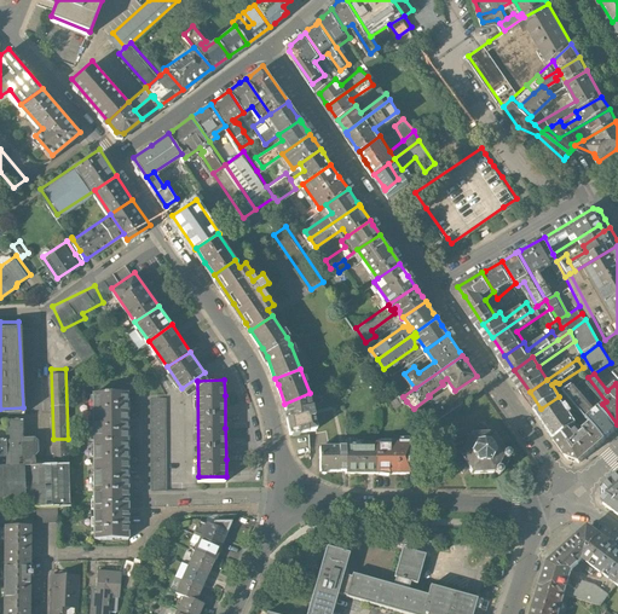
[(150,383),(151,484),(169,484),(168,383),(150,383)]
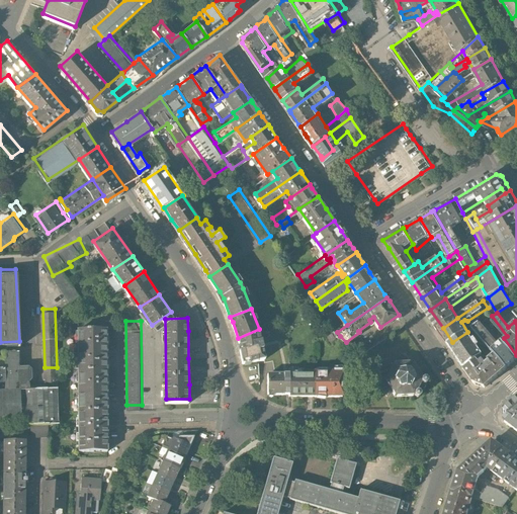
[(74,323),(74,365),(108,365),(108,323),(74,323)]
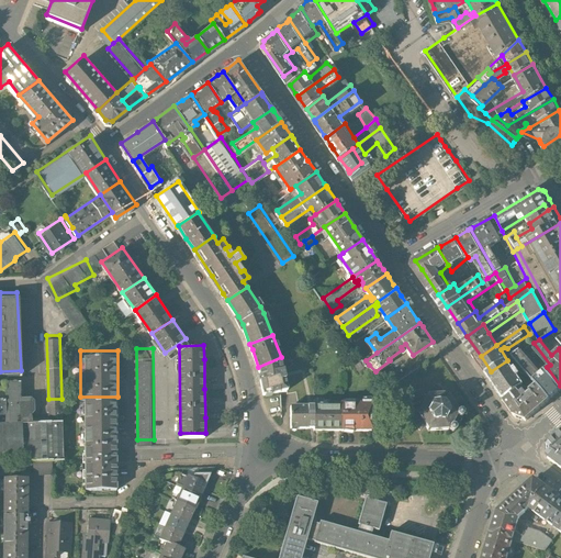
[(560,386),(547,367),(540,374),(523,350),(516,356),(538,384),(552,400),(553,399),(560,391),(560,386)]
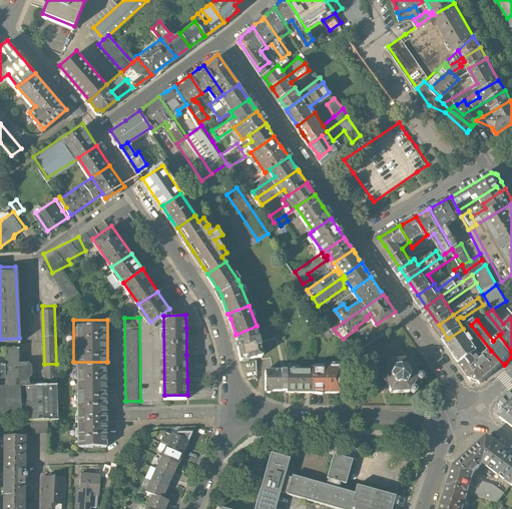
[(263,354),(257,326),(235,335),(238,345),(240,358),(263,354)]
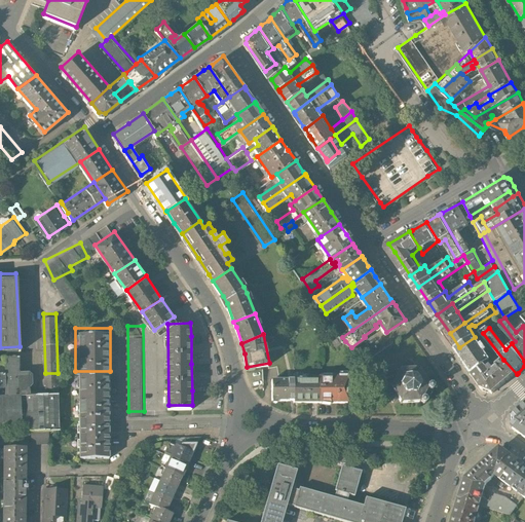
[(493,361),(478,335),(475,337),(459,347),(477,372),(488,364),(493,361)]
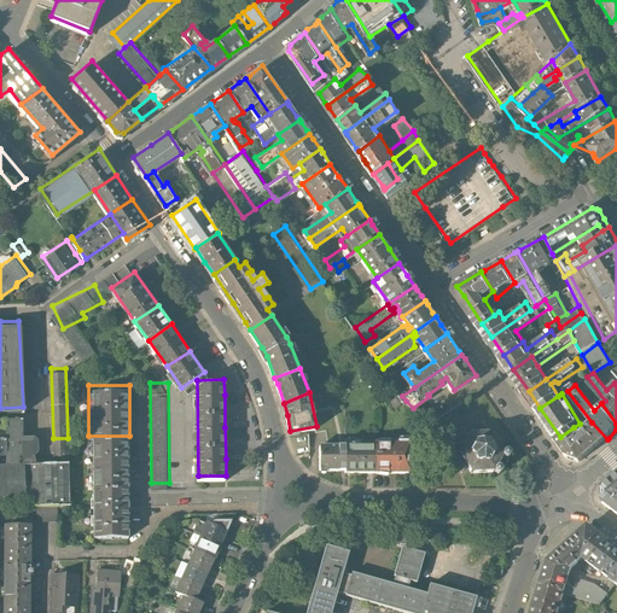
[(3,433),(0,432),(0,505),(69,505),(69,456),(35,456),(35,432),(23,432),(23,416),(3,416),(3,433)]
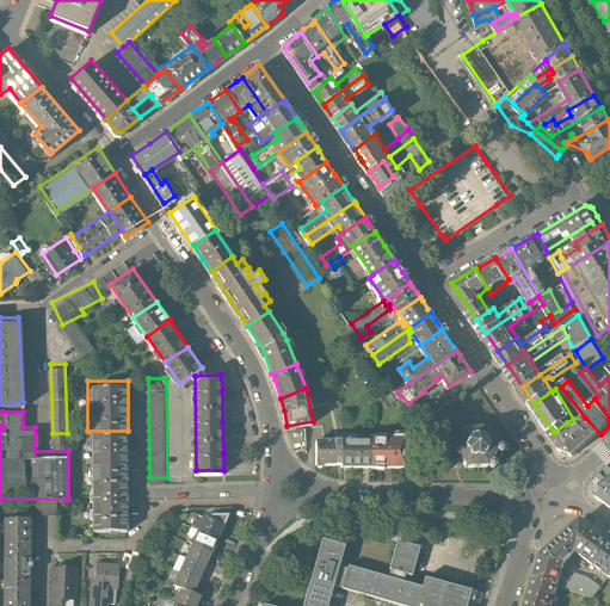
[(448,422),(443,432),(447,439),(435,446),(439,456),(449,450),(457,464),(464,459),(467,464),(490,463),(491,464),(492,465),(493,465),(494,465),(494,464),(495,464),(495,463),(495,462),(495,461),(498,461),(498,459),(499,461),(500,456),(503,451),(503,450),(501,449),(503,449),(504,449),(504,447),(505,447),(505,446),(505,445),(504,445),(504,444),(503,444),(503,443),(501,443),(500,443),(488,424),(482,424),(482,419),(479,415),(474,415),(472,420),(472,425),(466,425),(458,421),(448,422)]
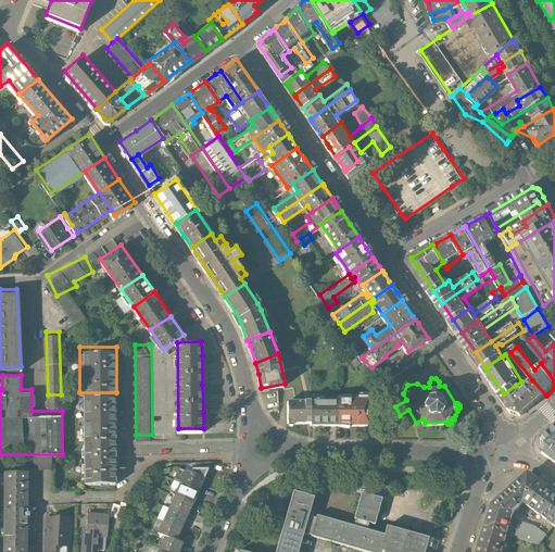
[(546,396),(532,380),(522,391),(516,385),(504,393),(516,411),(528,412),(540,401),(546,396)]
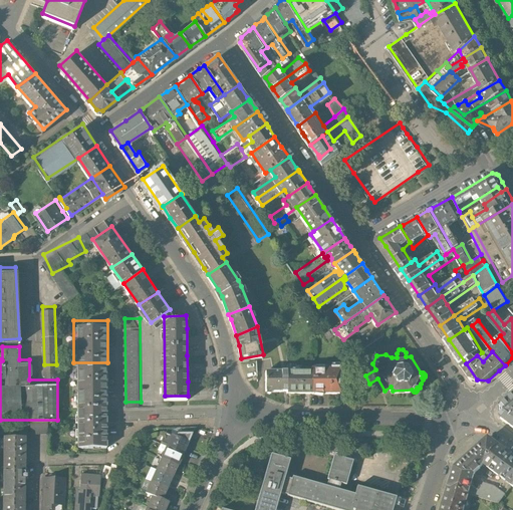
[(73,362),(73,404),(107,404),(107,362),(73,362)]
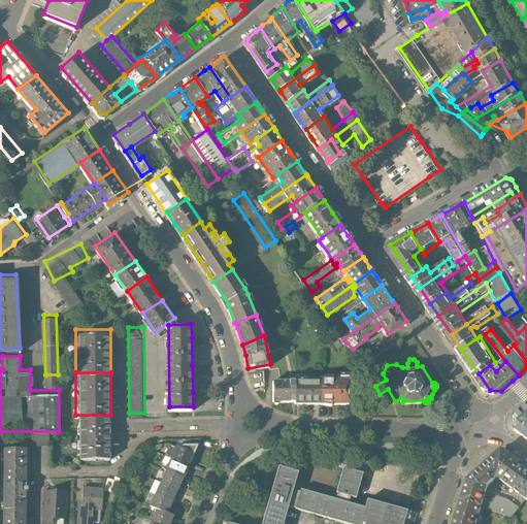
[(295,372),(295,379),(295,401),(321,402),(320,380),(310,380),(310,372),(295,372)]
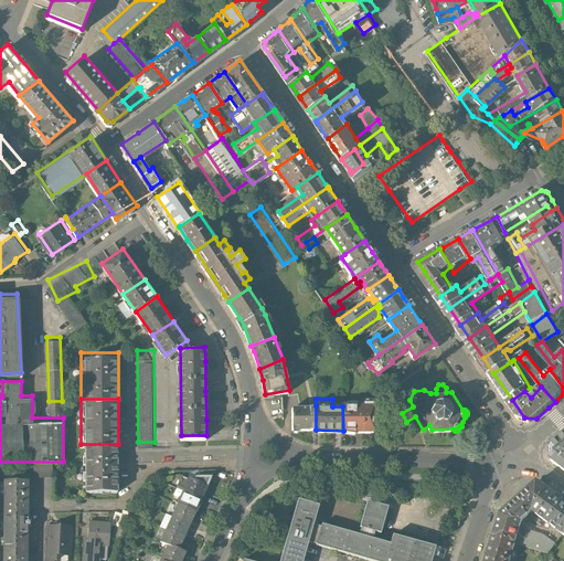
[(342,404),(342,406),(343,431),(375,431),(374,401),(363,401),(363,403),(351,403),(351,401),(346,402),(342,404)]
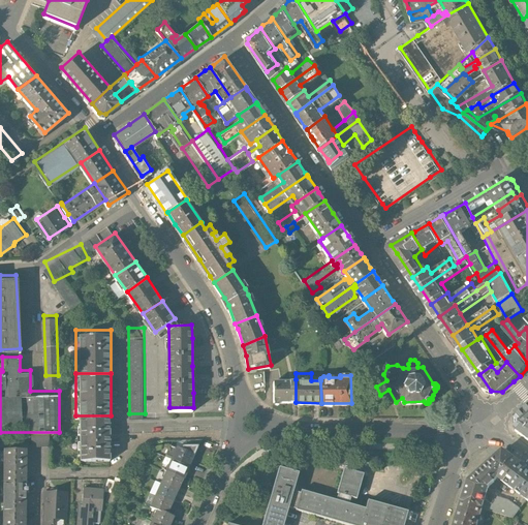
[(296,379),(273,379),(274,403),(296,402),(296,379)]
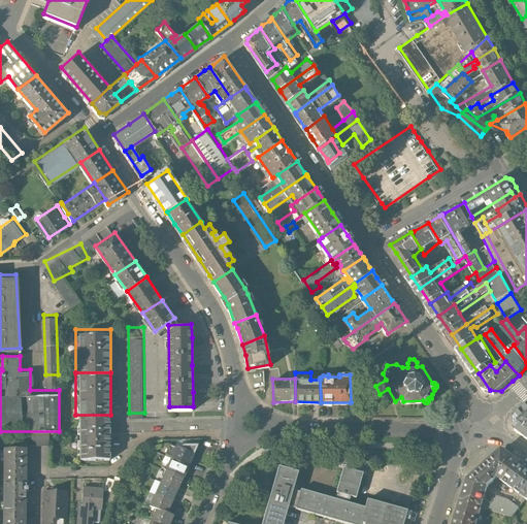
[(526,403),(515,415),(516,421),(516,427),(526,435),(526,403)]
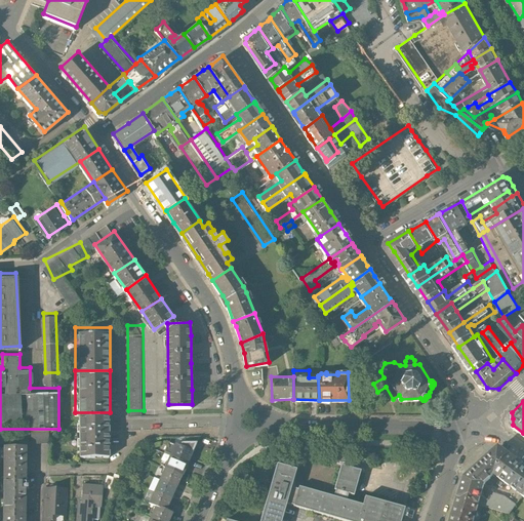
[(110,454),(110,412),(75,412),(75,454),(110,454)]
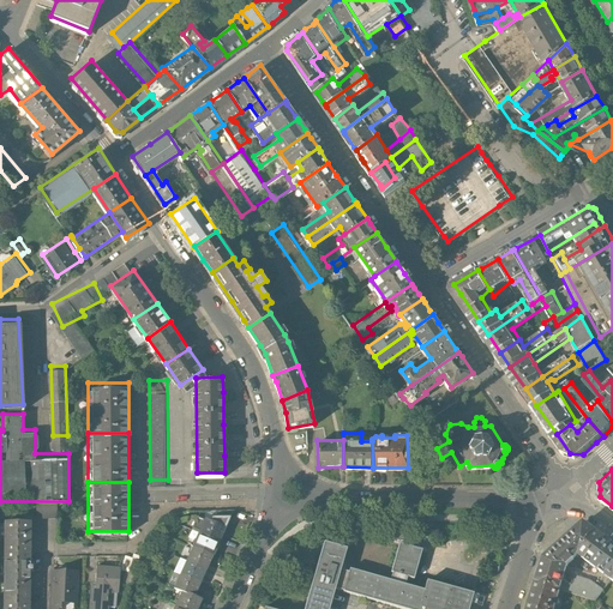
[(205,514),(199,529),(221,538),(227,524),(211,517),(205,514)]
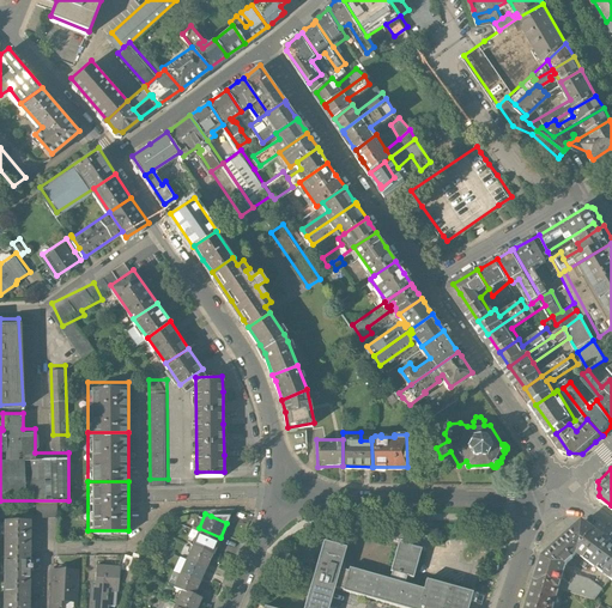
[(1,516),(1,557),(31,557),(31,516),(1,516)]
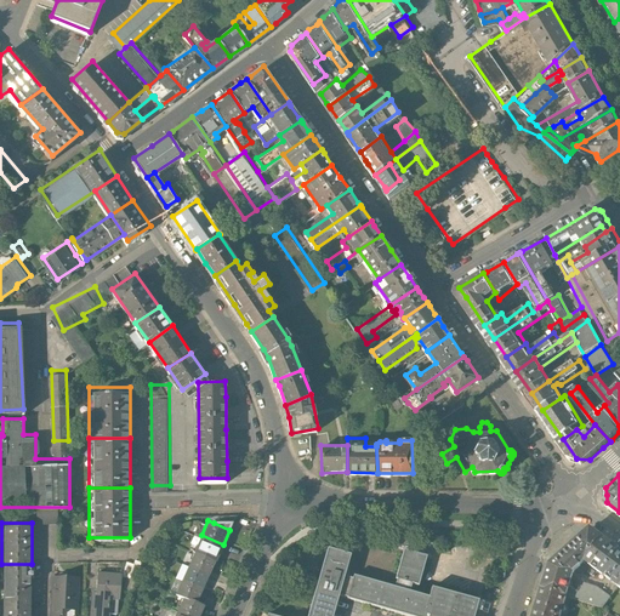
[(603,534),(591,525),(558,554),(550,560),(542,585),(567,592),(575,569),(574,568),(581,562),(585,558),(603,534)]
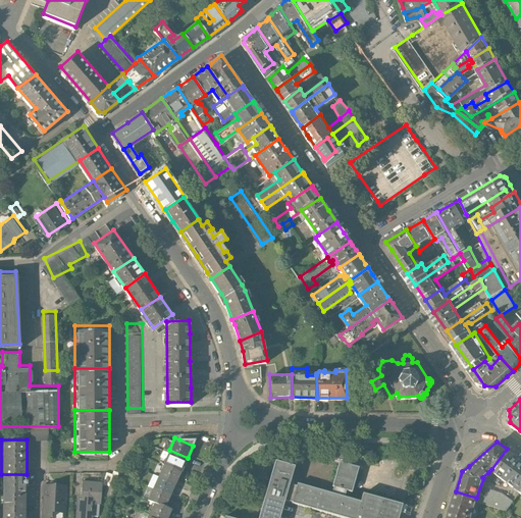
[(520,489),(520,459),(507,449),(491,469),(520,489)]
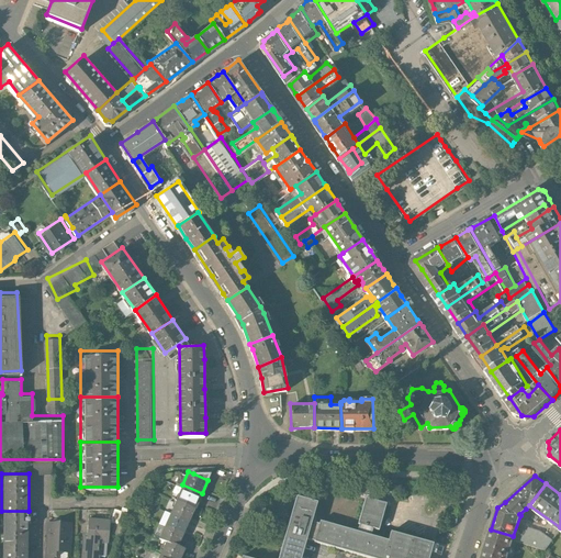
[(182,484),(177,498),(195,506),(202,493),(182,484)]
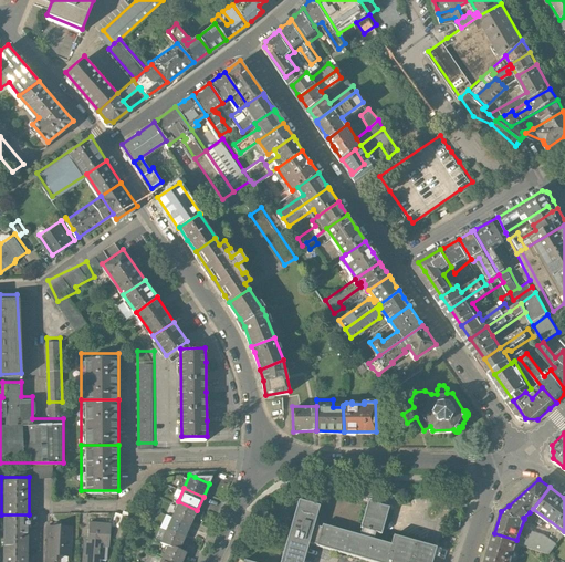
[(388,505),(368,499),(362,524),(363,524),(359,533),(323,522),(322,526),(314,523),(320,505),(300,499),(281,561),(259,561),(246,558),(243,561),(302,561),(310,540),(317,542),(317,543),(384,561),(406,561),(407,561),(408,561),(430,561),(436,545),(394,533),(391,542),(374,538),(376,529),(382,530),(388,505)]
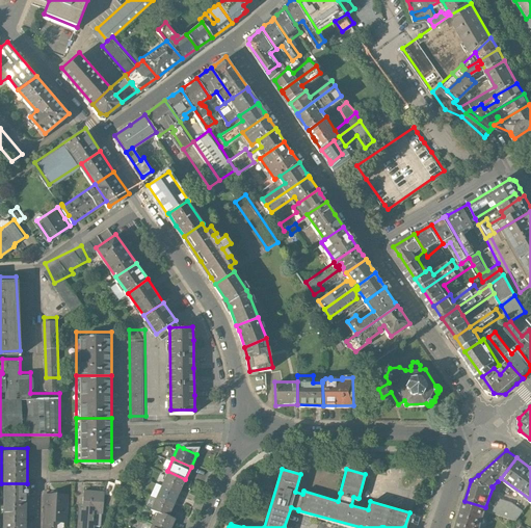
[(167,471),(162,482),(180,491),(185,479),(167,471)]
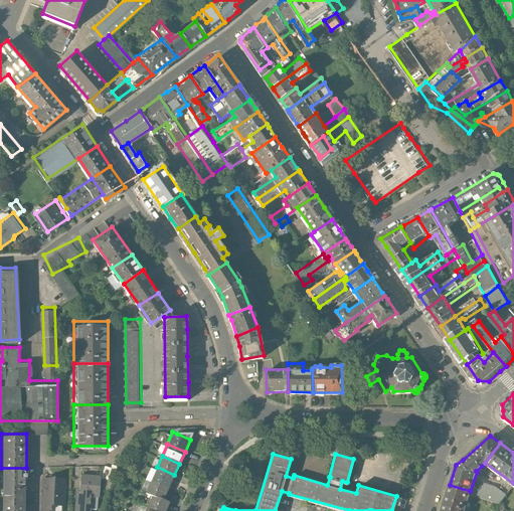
[(157,467),(152,479),(169,486),(174,475),(157,467)]
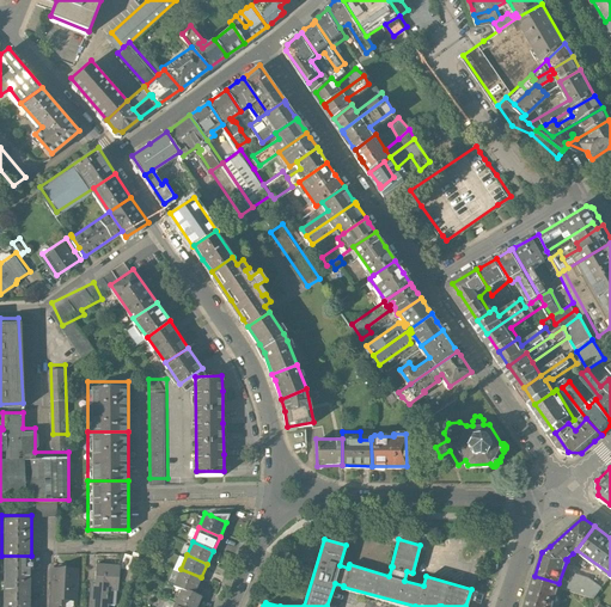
[(1,556),(1,596),(32,596),(31,556),(1,556)]
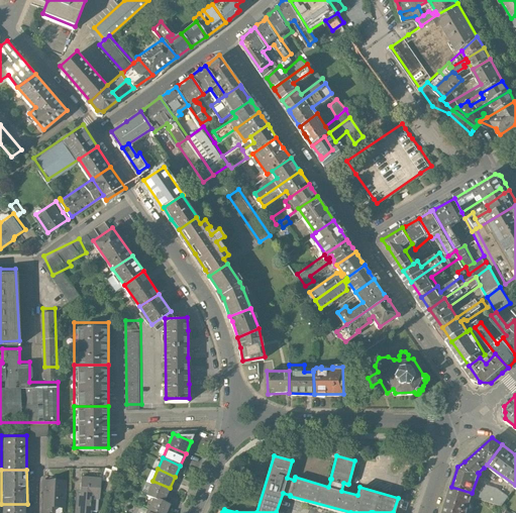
[(99,512),(101,474),(76,473),(74,512),(99,512)]
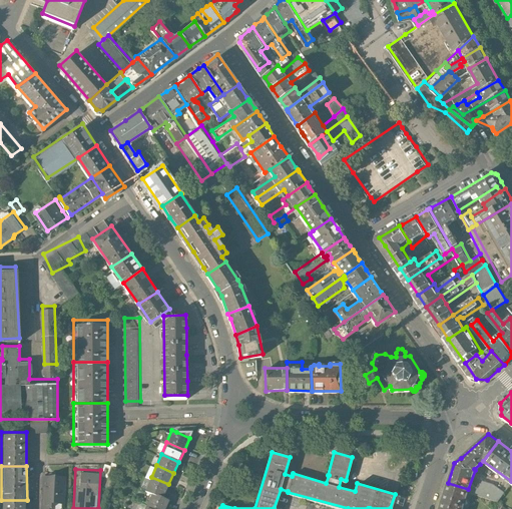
[(40,508),(63,508),(65,472),(42,471),(40,508)]
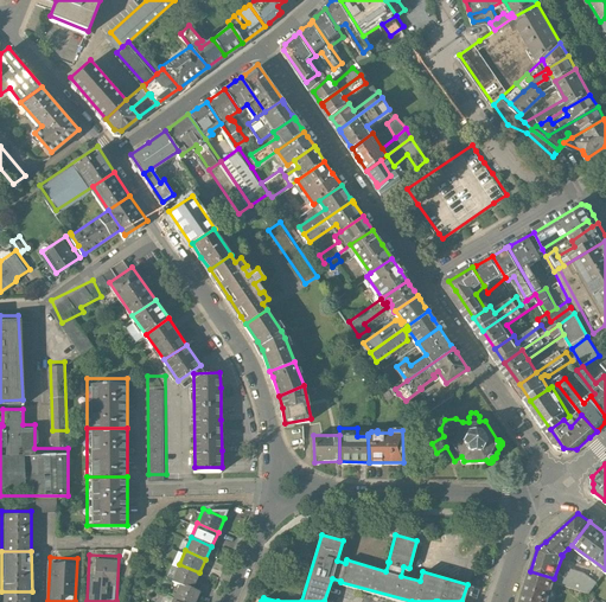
[(193,587),(199,572),(179,564),(173,577),(180,581),(193,587)]
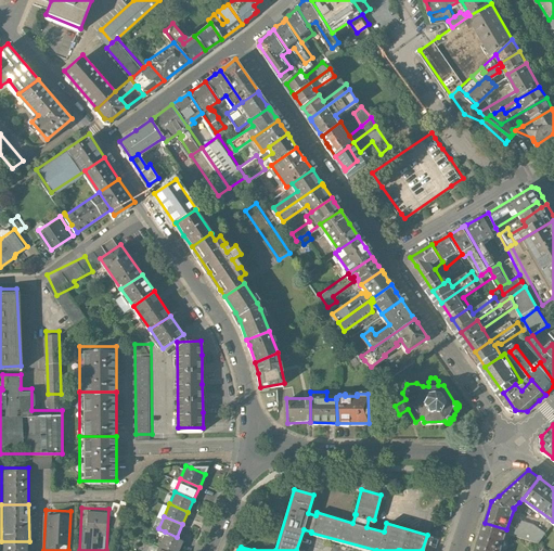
[(479,542),(476,550),(500,550),(506,529),(485,523),(479,542)]
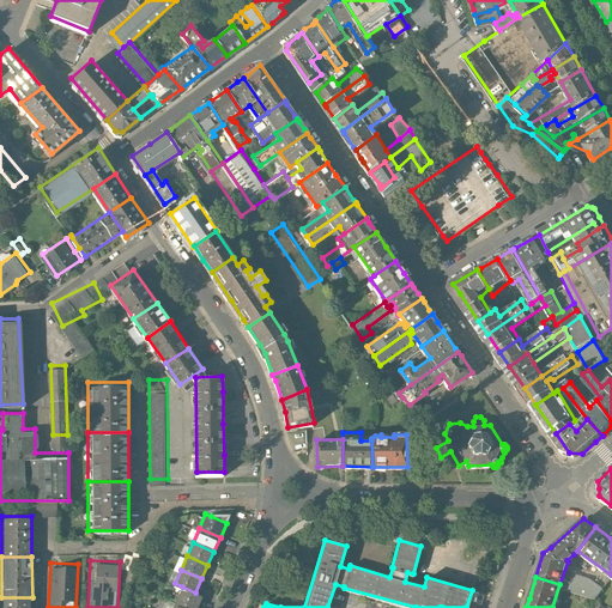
[(182,587),(176,600),(194,607),(197,607),(203,595),(195,593),(182,587)]
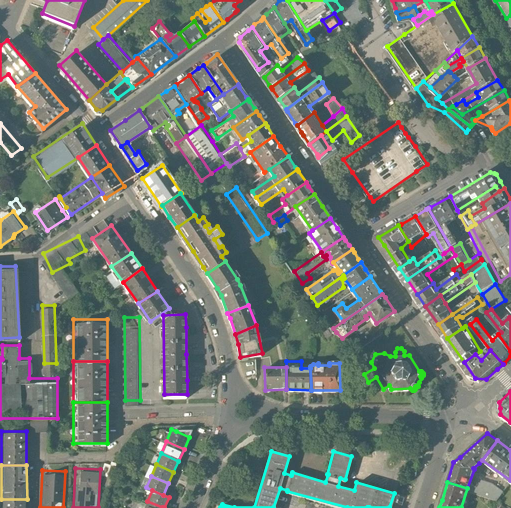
[(26,507),(27,499),(1,499),(0,507),(26,507)]
